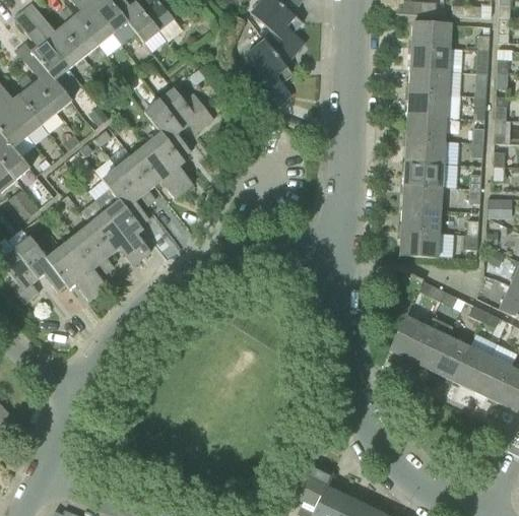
[(121,44),(112,33),(85,0),(72,0),(75,3),(77,2),(83,9),(76,15),(75,16),(98,45),(107,55),(121,44)]
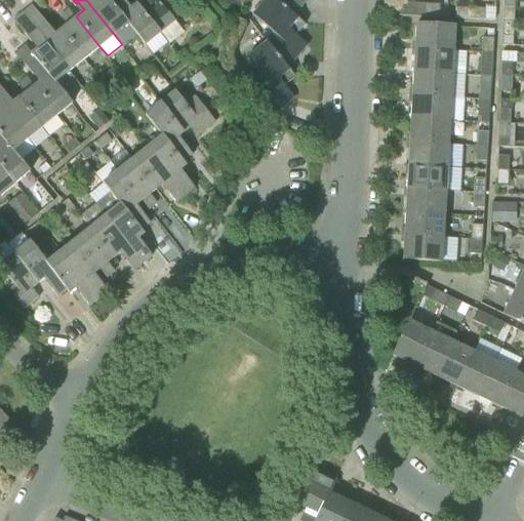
[(86,0),(113,33),(128,21),(112,0),(86,0)]
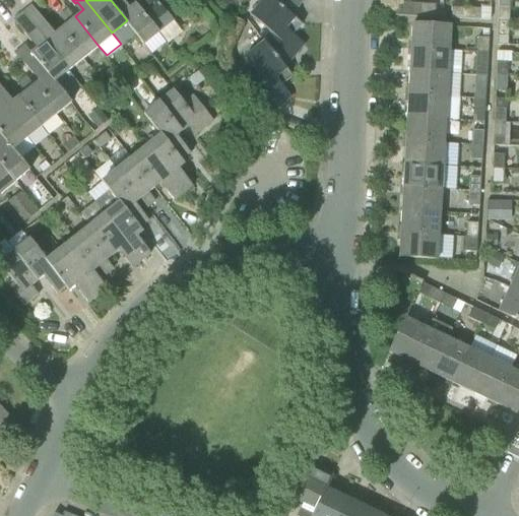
[(111,0),(127,20),(144,42),(158,30),(136,2),(129,7),(124,0),(111,0)]
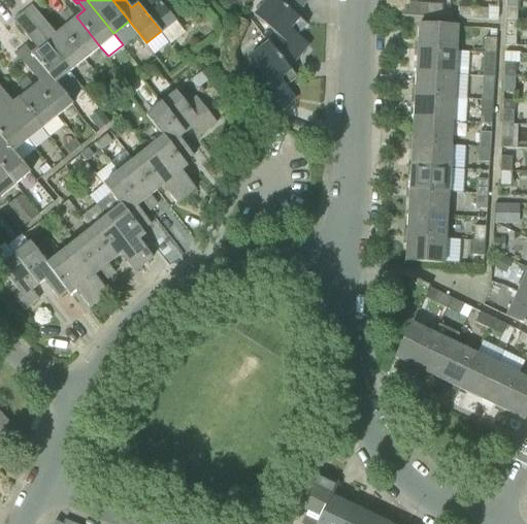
[(138,2),(161,31),(177,18),(172,12),(182,5),(177,0),(140,0),(138,2)]
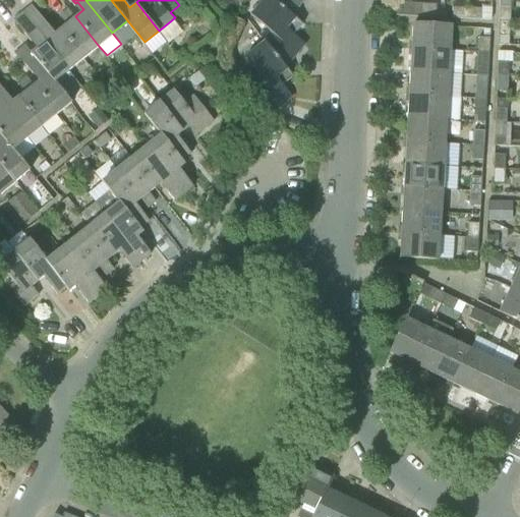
[(267,40),(285,62),(299,46),(295,42),(299,37),(294,33),(303,21),(292,12),(278,0),(263,0),(251,13),(267,26),(261,34),(266,40),(267,40)]
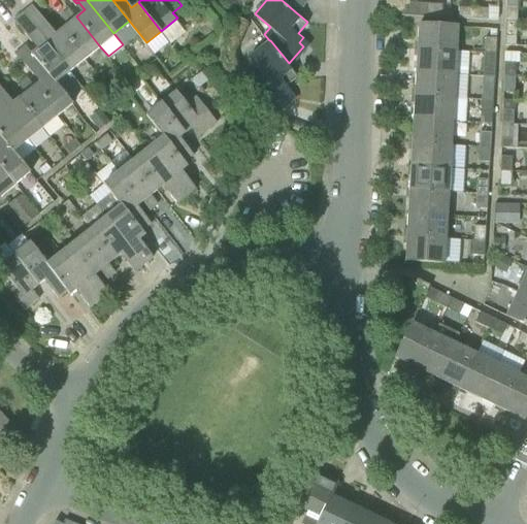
[(282,0),(296,12),(303,0),(282,0)]
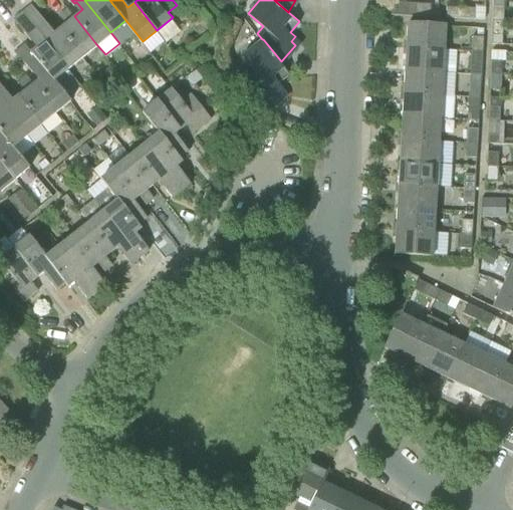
[(393,0),(392,12),(417,13),(418,1),(393,0)]
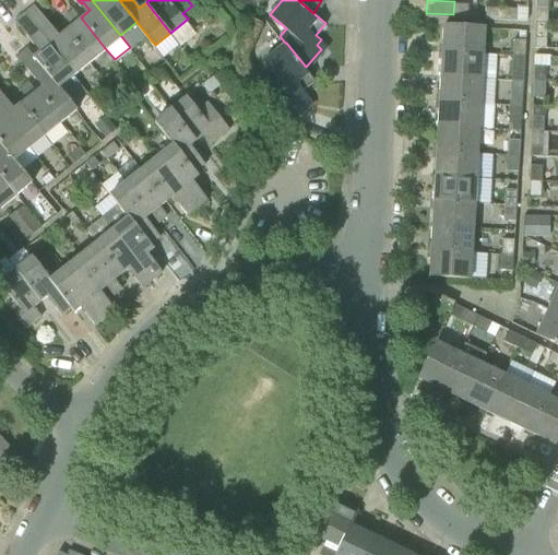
[(471,1),(454,1),(453,14),(471,15),(471,1)]
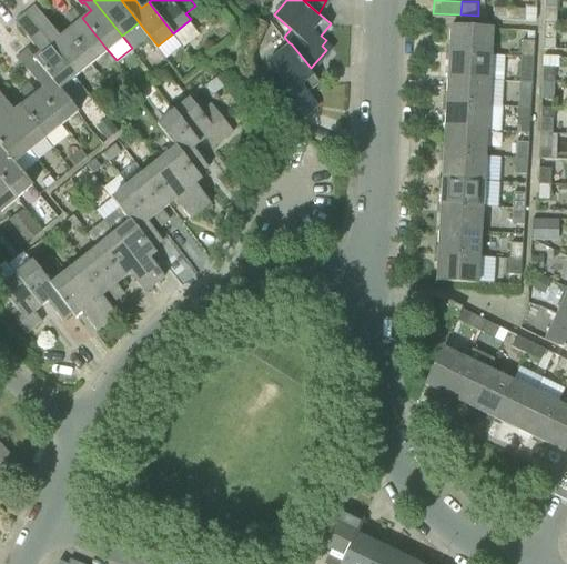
[(76,73),(91,61),(67,30),(60,36),(53,27),(54,26),(37,3),(26,11),(76,73)]
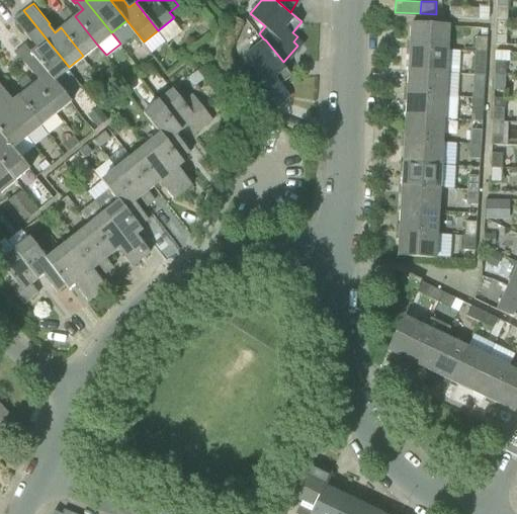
[(509,4),(498,3),(498,18),(508,18),(509,4)]
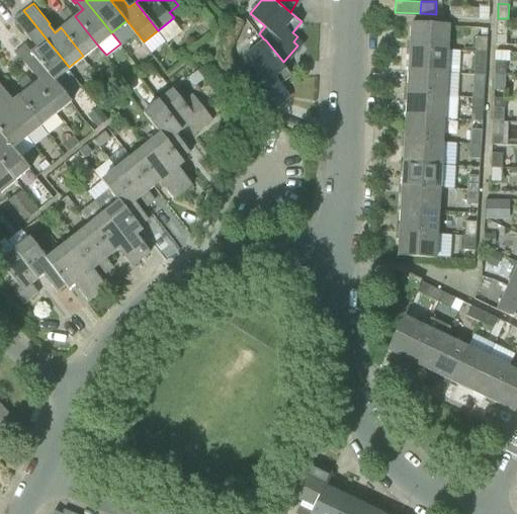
[(465,16),(465,5),(451,4),(450,16),(465,16)]
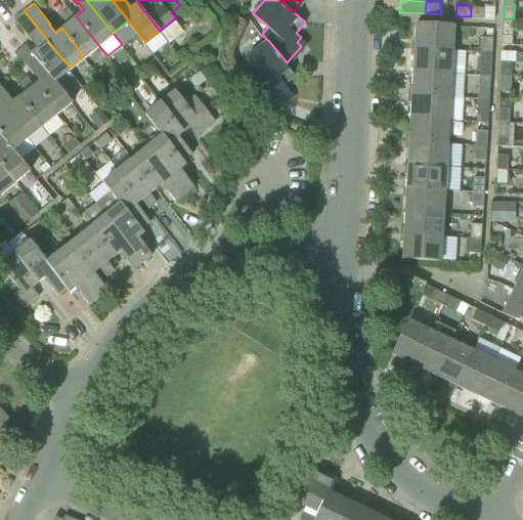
[(471,5),(471,16),(486,17),(486,5),(471,5)]
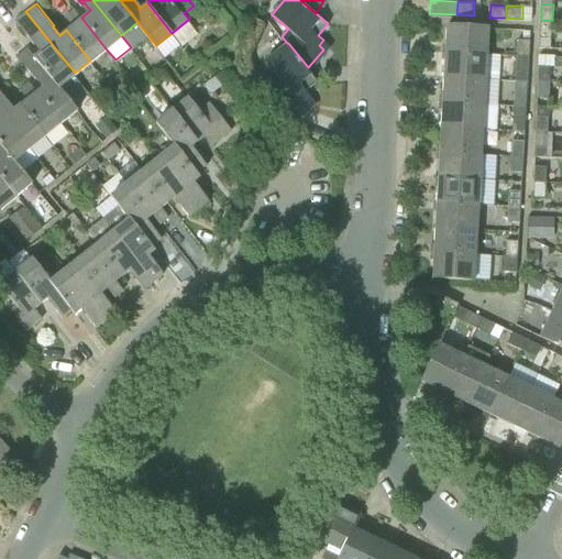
[(66,30),(90,61),(106,48),(81,18),(83,17),(76,7),(66,14),(66,15),(67,14),(74,23),(66,30)]
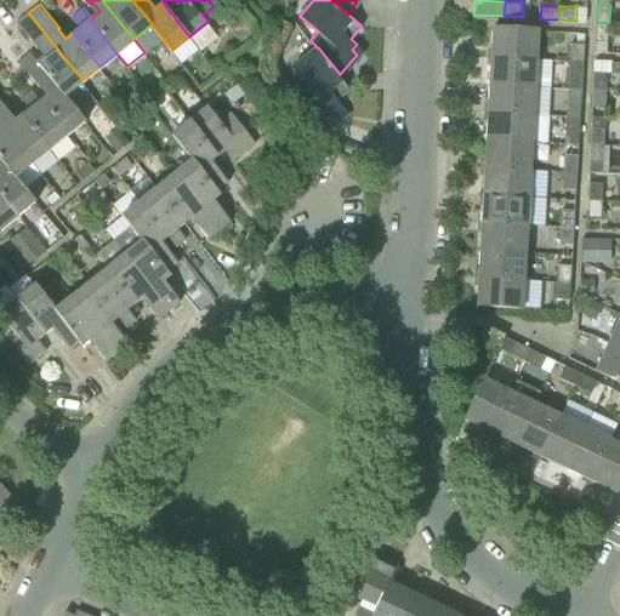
[(39,44),(46,53),(39,60),(38,61),(67,93),(83,80),(28,12),(18,21),(38,46),(39,44)]
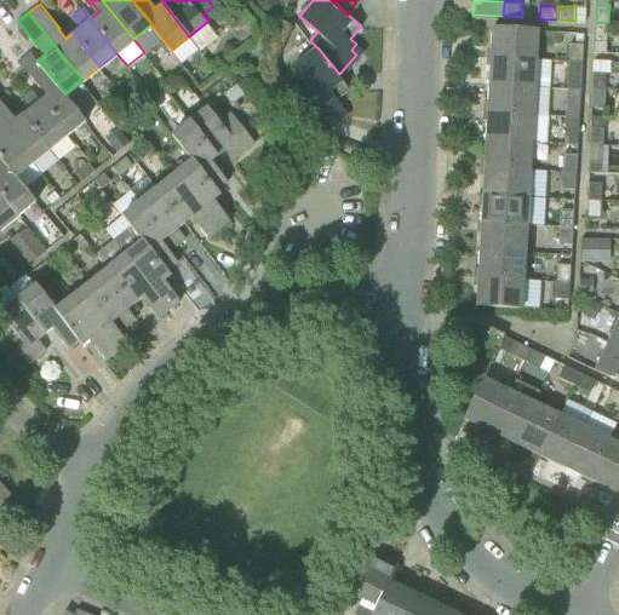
[(596,22),(595,39),(608,39),(608,22),(596,22)]
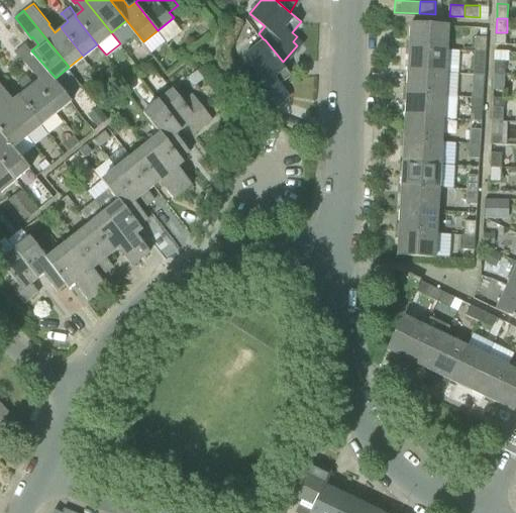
[(449,23),(411,21),(410,45),(448,47),(449,23)]
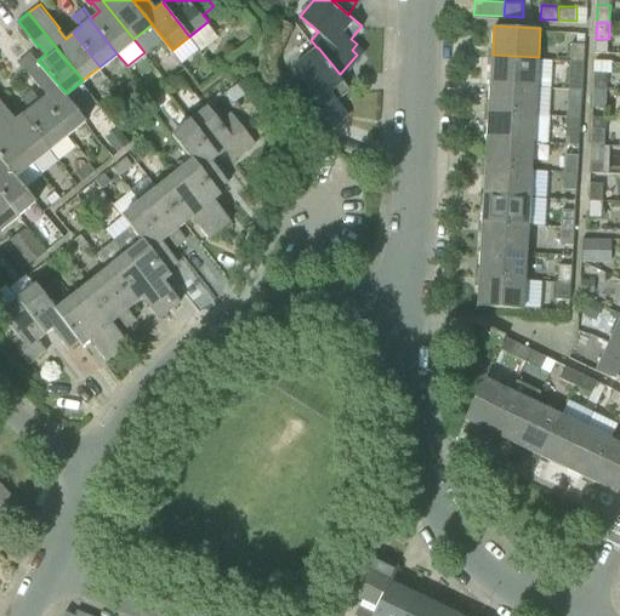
[(572,41),(570,58),(585,60),(585,43),(572,41)]
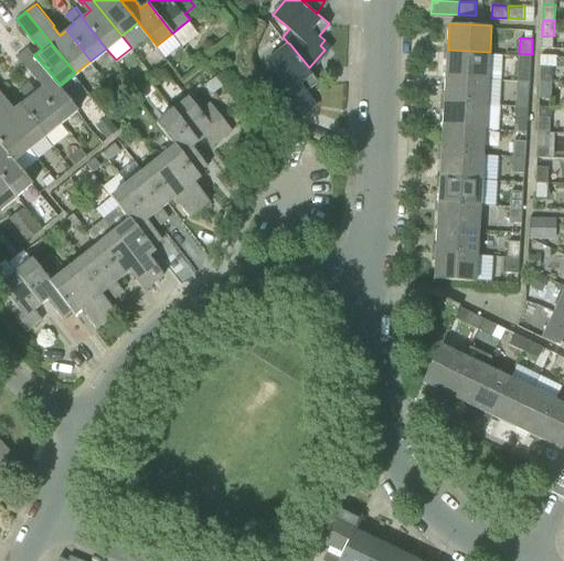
[(307,90),(319,80),(309,67),(289,43),(288,43),(266,62),(279,78),(272,85),(296,119),(297,118),(296,116),(310,105),(306,99),(311,95),(307,90)]
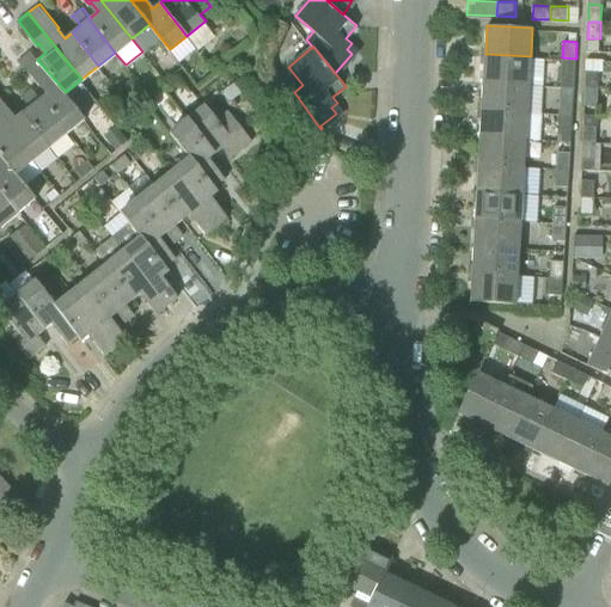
[(37,60),(38,59),(31,49),(19,59),(40,84),(41,83),(48,91),(41,97),(38,98),(66,132),(84,117),(65,93),(66,92),(37,60)]
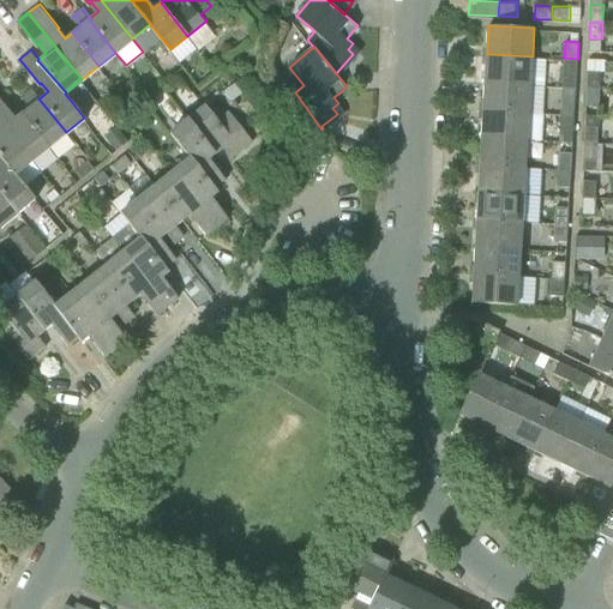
[(487,54),(485,82),(530,84),(533,56),(487,54)]
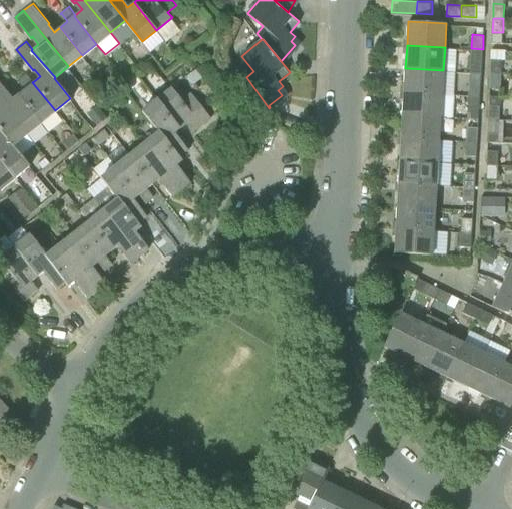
[(482,63),(483,49),(471,48),(471,63),(482,63)]
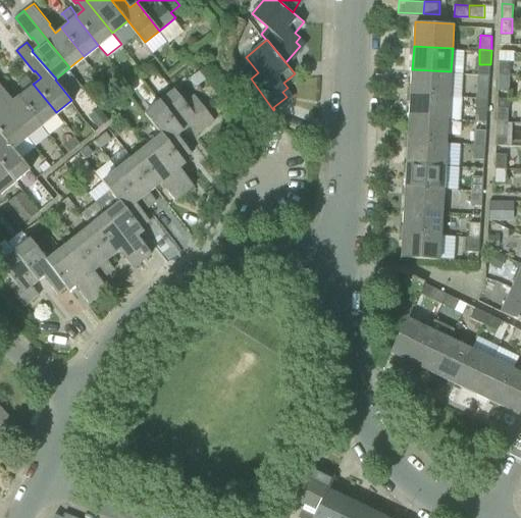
[(511,59),(500,58),(500,73),(511,74),(511,59)]
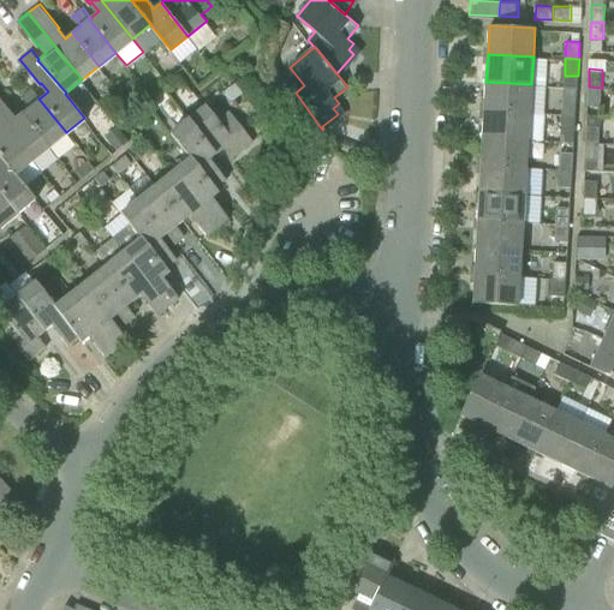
[(133,76),(124,83),(131,91),(141,84),(133,76)]
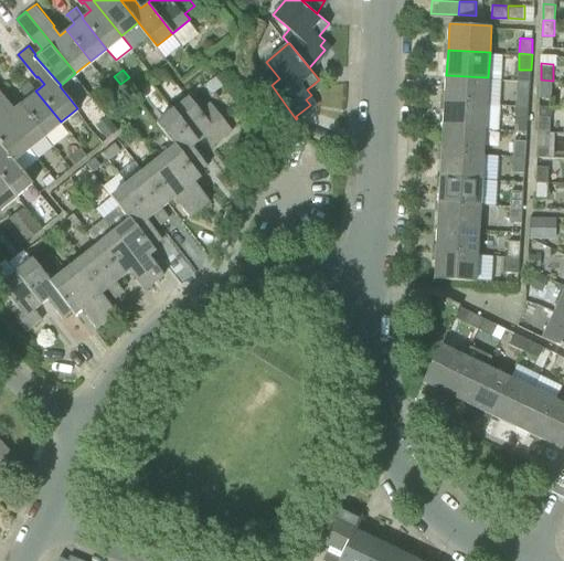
[(446,75),(445,99),(445,101),(487,103),(488,77),(446,75)]
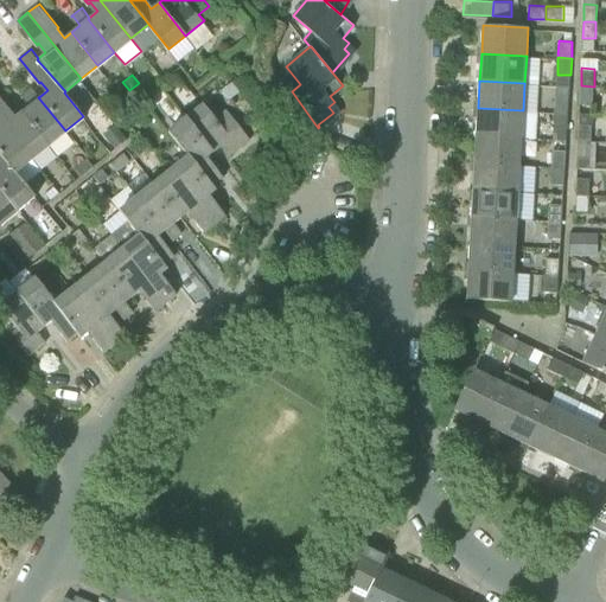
[(580,102),(593,103),(594,87),(581,85),(580,102)]
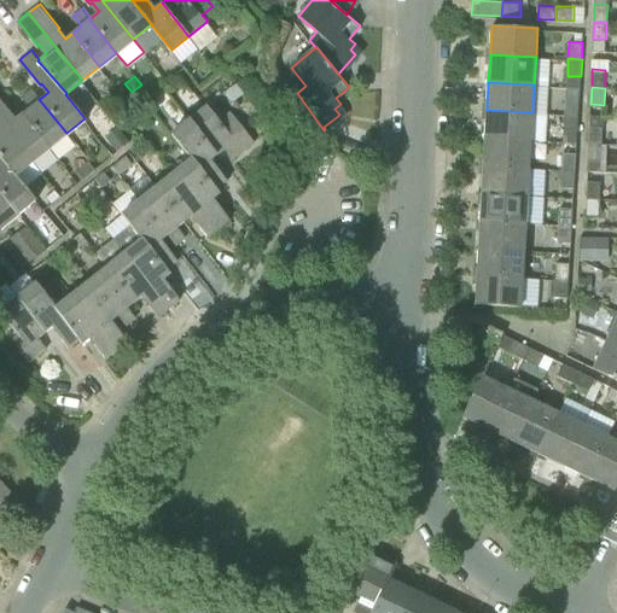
[(23,112),(50,146),(67,133),(39,99),(41,98),(33,88),(23,97),(23,98),(24,97),(31,105),(23,112)]
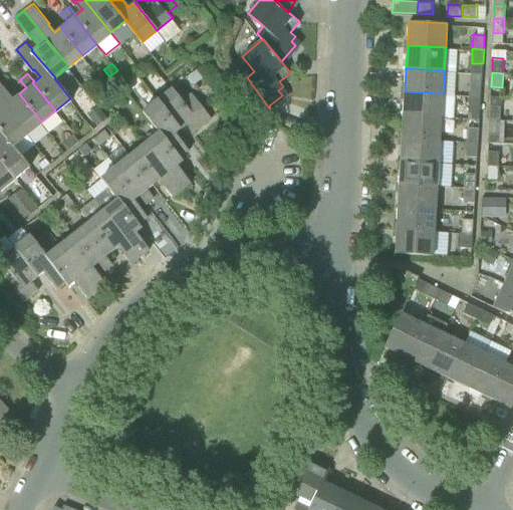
[(8,90),(0,79),(0,99),(27,134),(41,121),(19,93),(13,98),(7,91),(8,90)]
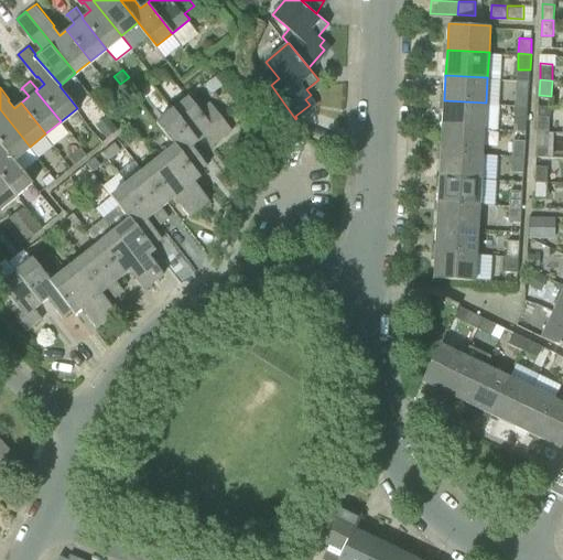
[(529,89),(529,88),(517,88),(516,104),(528,104),(529,89)]
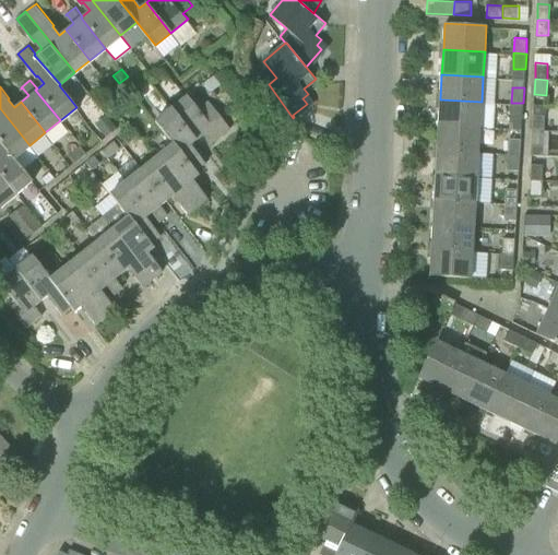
[(189,96),(199,108),(209,101),(199,89),(189,96)]
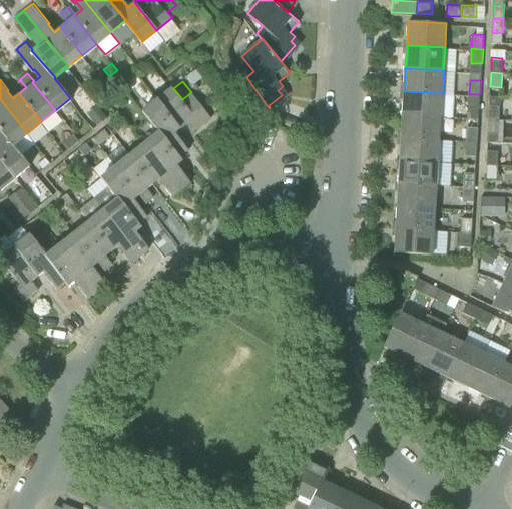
[(193,130),(211,116),(192,91),(191,92),(182,99),(173,88),(171,86),(156,98),(180,127),(186,121),(193,130)]
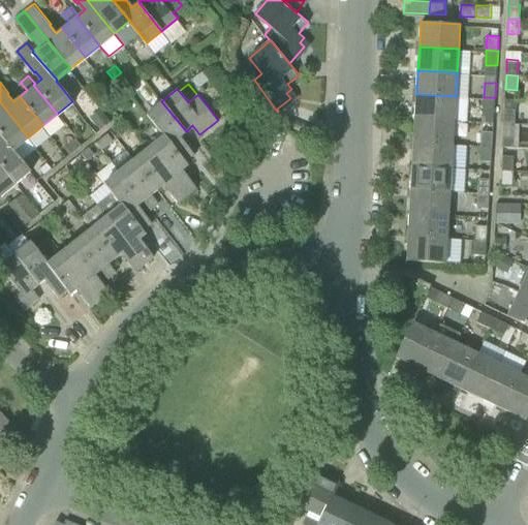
[(415,117),(455,119),(456,96),(416,94),(415,117)]
